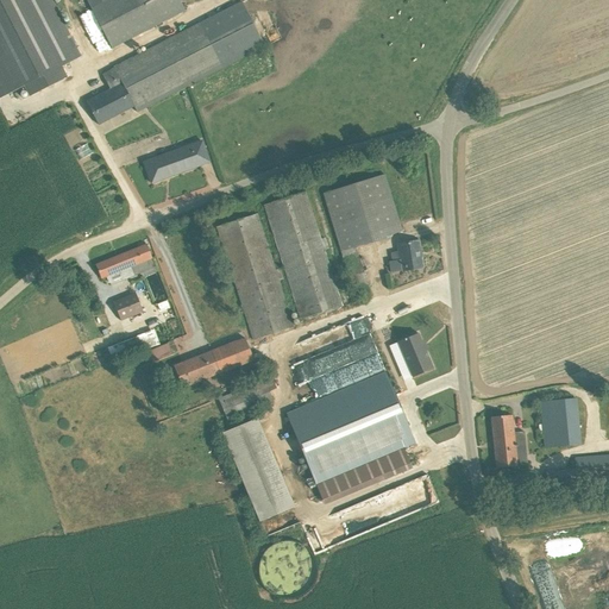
[(61,67),(80,57),(49,0),(0,0),(0,99),(23,87),(29,98),(67,77),(61,67)]
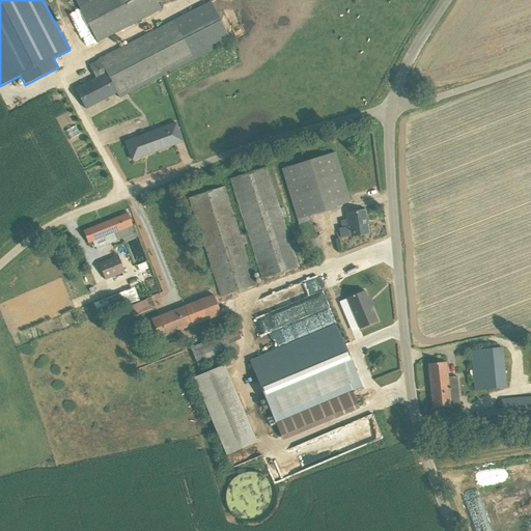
[(155,14),(161,10),(155,0),(74,0),(96,44),(155,14)]
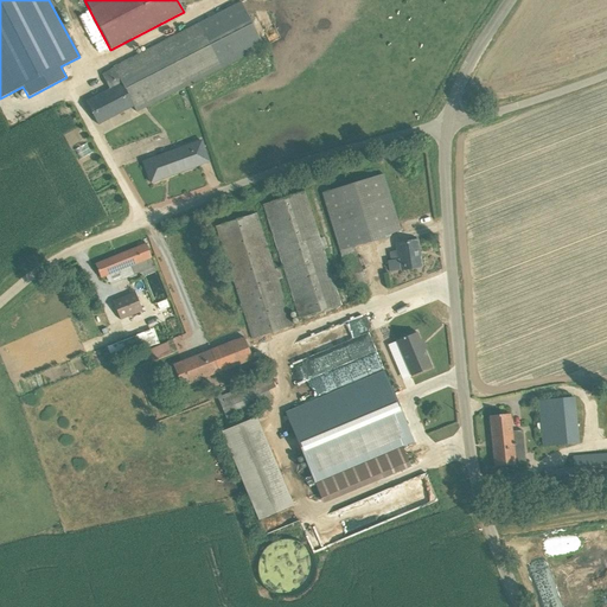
[(136,113),(264,48),(240,2),(112,68),(112,69),(101,75),(108,89),(84,102),(97,126),(133,108),(135,113),(136,113)]
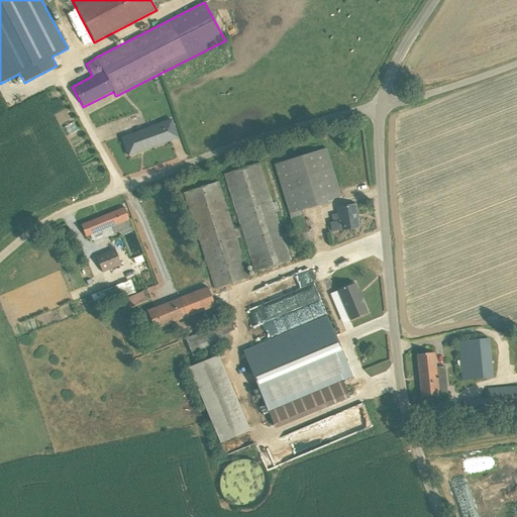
[(127,157),(178,138),(171,120),(121,137),(127,157)]
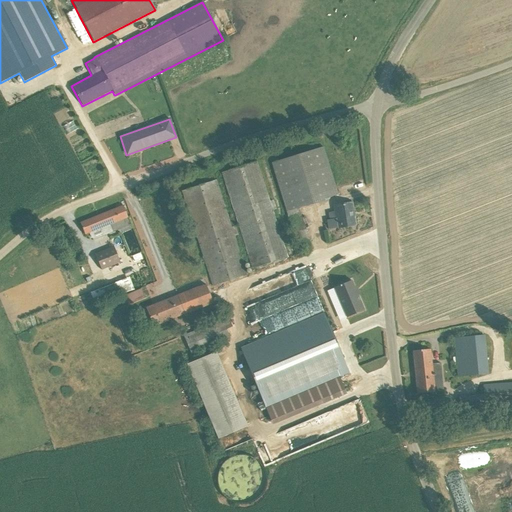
[(337,196),(323,148),(322,148),(271,162),(297,252),(310,247),(303,223),(299,209),(328,201),(328,198),(337,196)]
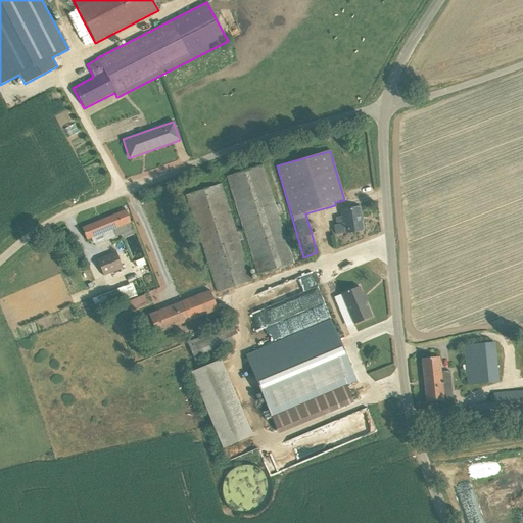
[(257,275),(293,264),(278,216),(282,215),(279,205),(275,206),(262,165),(226,178),(257,275)]
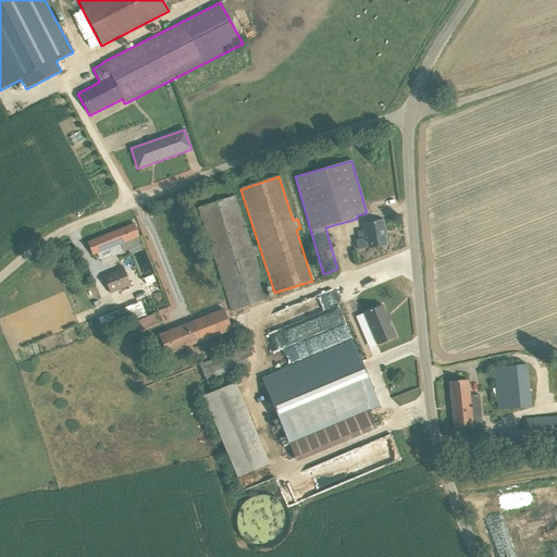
[(231,312),(268,300),(255,258),(258,256),(255,247),(251,247),(234,196),(197,209),(231,312)]
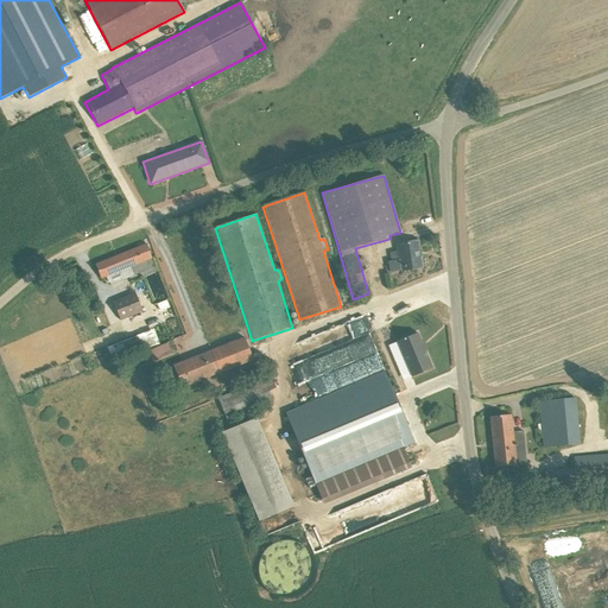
[(387,263),(388,273),(420,267),(417,242),(396,246),(396,252),(390,253),(390,261),(387,263)]
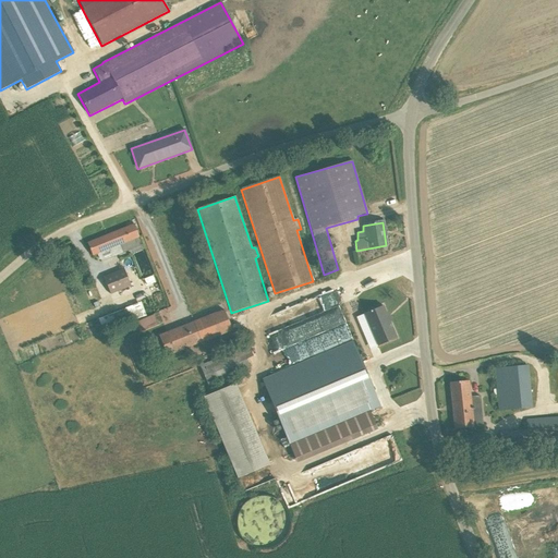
[(120,245),(140,238),(134,225),(87,243),(92,257),(96,255),(98,261),(101,262),(123,254),(120,245)]
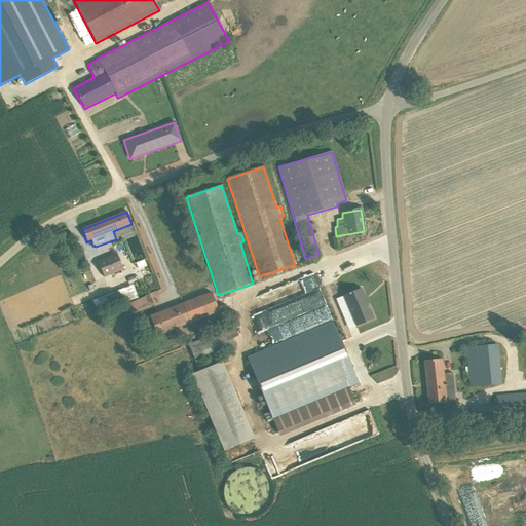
[(122,270),(116,253),(97,261),(104,277),(122,270)]
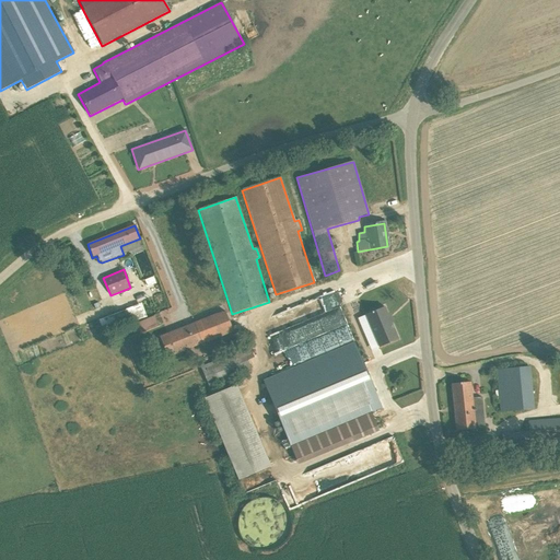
[(98,294),(95,289),(83,293),(86,300),(98,294)]
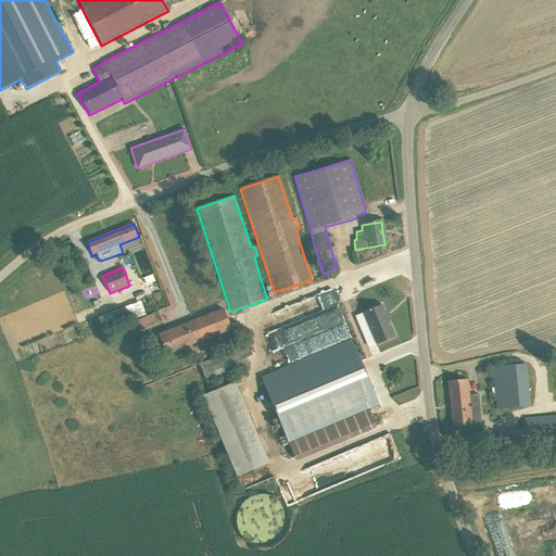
[(151,297),(97,318),(102,331),(156,310),(151,297)]
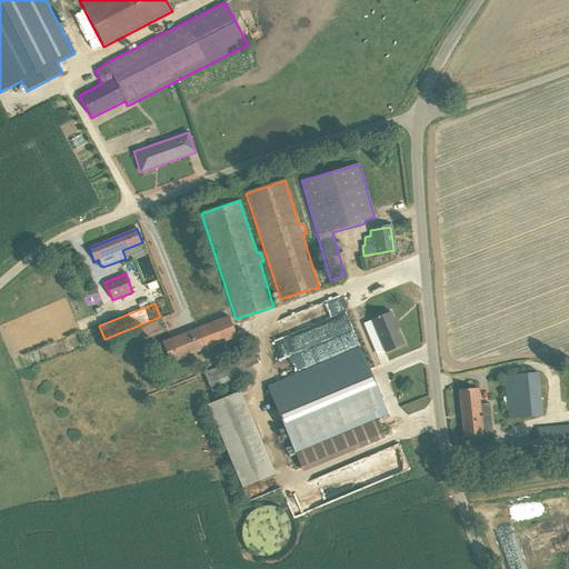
[(376,357),(403,345),(390,312),(363,325),(376,357)]
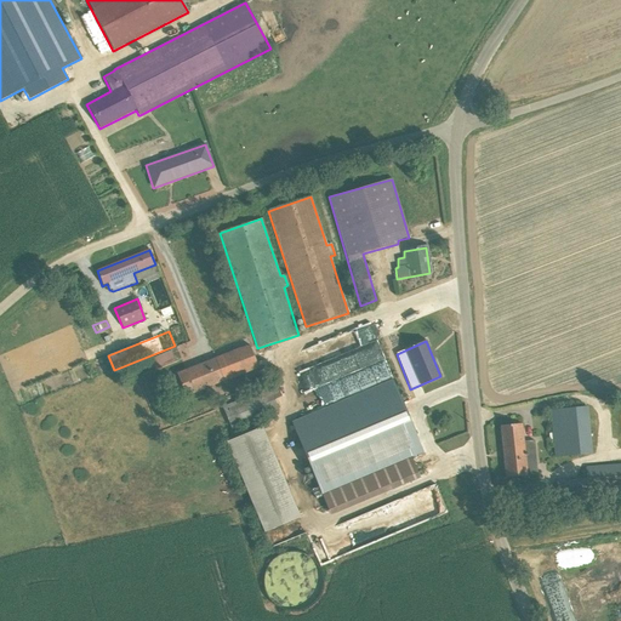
[(186,397),(258,369),(249,345),(248,345),(214,359),(176,374),(186,397)]
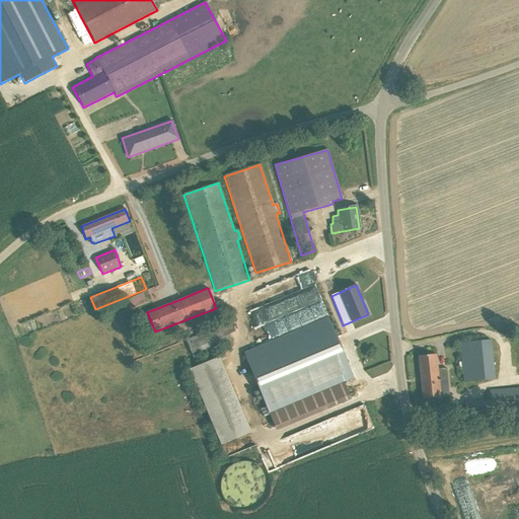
[(151,301),(147,291),(142,293),(146,303),(151,301)]
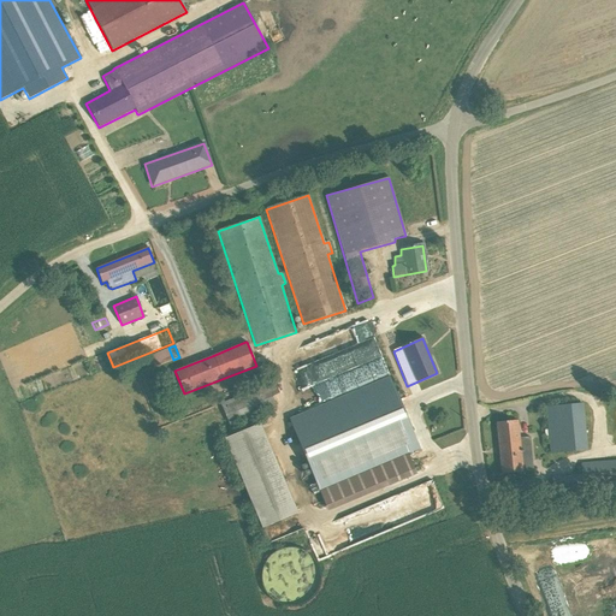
[(169,349),(148,356),(153,368),(173,360),(169,349)]
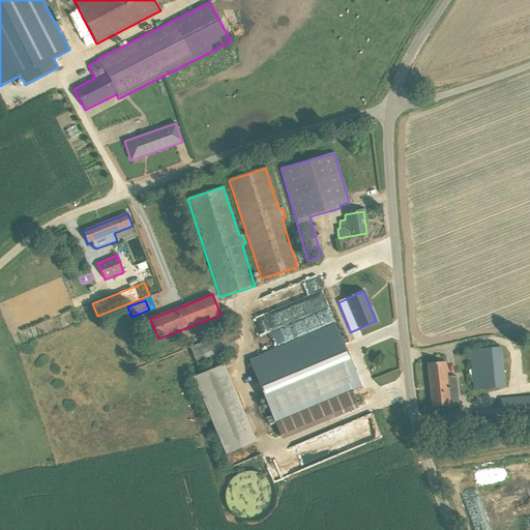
[(360,386),(333,324),(275,350),(248,360),(282,439),(282,440),(358,408),(351,391),(360,387),(360,386)]
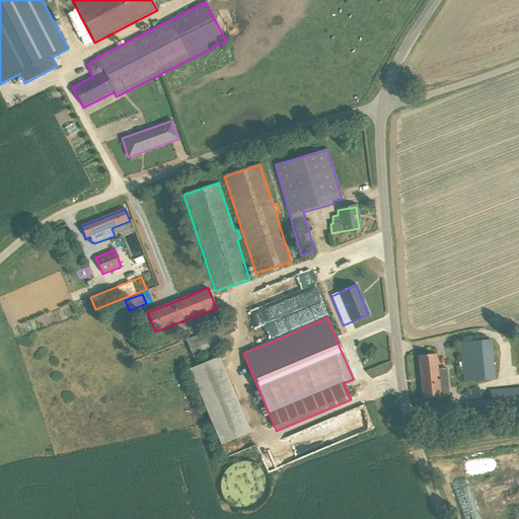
[(186,341),(194,360),(238,342),(237,340),(233,342),(230,335),(234,332),(231,322),(186,341)]
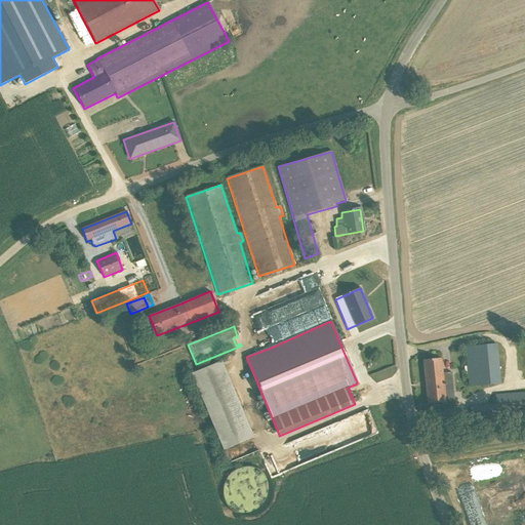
[(467,376),(468,388),(499,385),(495,344),(463,347),(466,366),(463,367),(463,376),(467,376)]
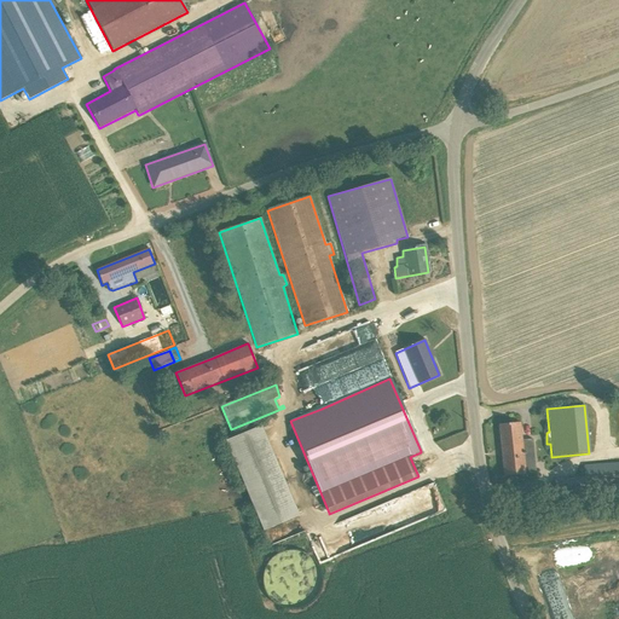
[(498,424),(503,476),(534,473),(532,439),(522,440),(520,423),(498,424)]
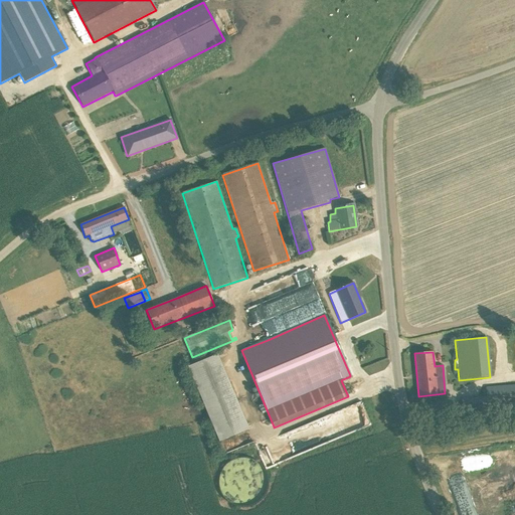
[(248,430),(217,354),(187,367),(218,442),(248,430)]
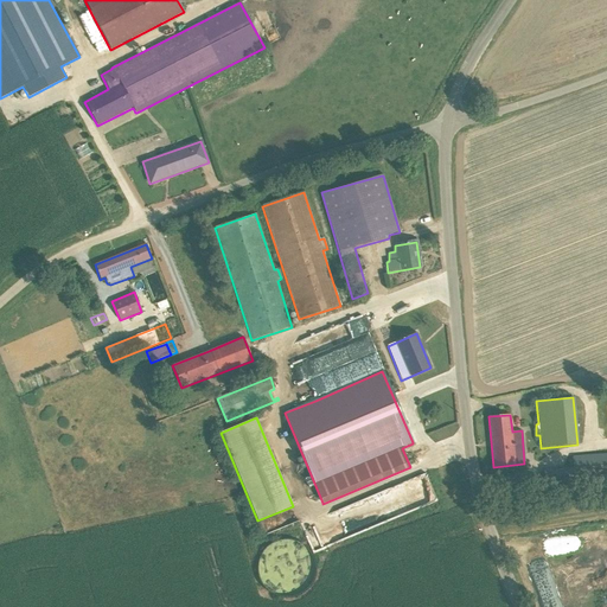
[(606,454),(572,457),(572,468),(543,471),(544,491),(574,489),(574,487),(589,486),(589,480),(606,478),(606,454)]
